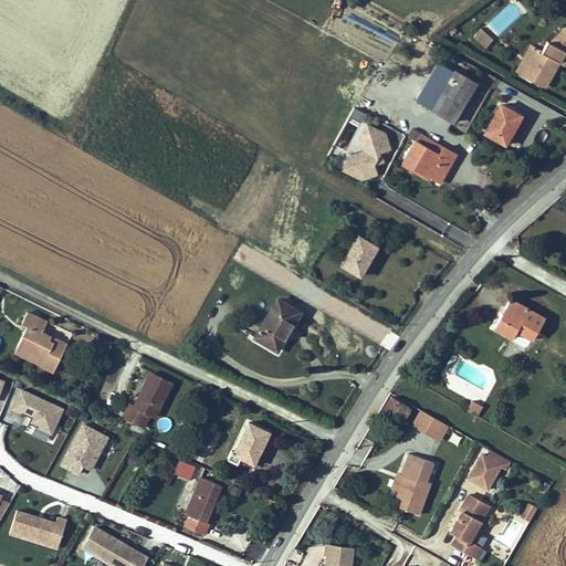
[(485,46),(493,38),(480,25),(472,34),(485,46)]
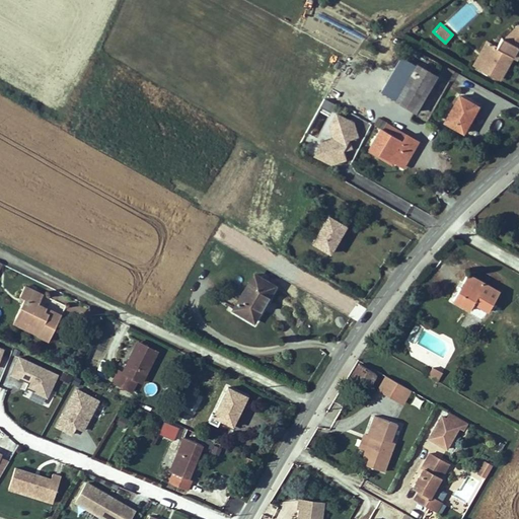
[(497,48),(495,46),(482,68),(501,79),(513,57),(518,48),(518,46),(518,25),(505,40),(503,38),(497,48)]
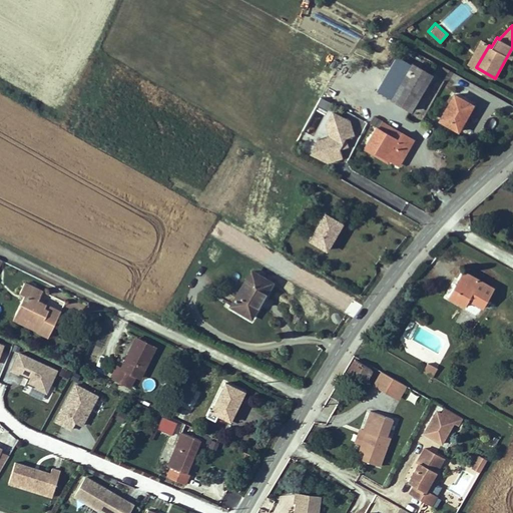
[(469,64),(476,67),(489,45),(482,41),(469,64)]
